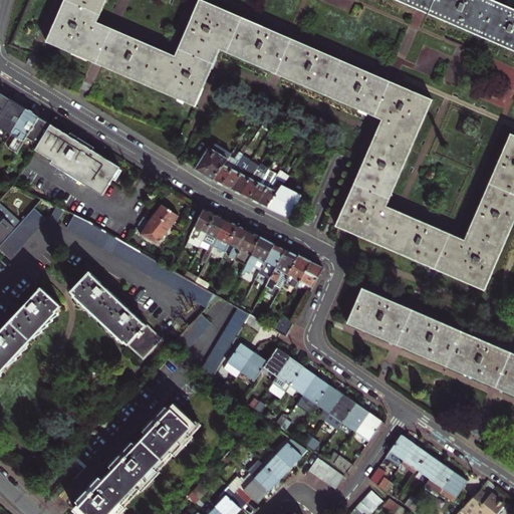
[(64,0),(47,42),(91,61),(97,64),(101,66),(196,106),(216,59),(220,50),(271,72),(281,76),(369,114),(382,120),(336,226),(484,291),(513,222),(513,136),(511,135),(491,180),(491,182),(488,187),(487,189),(465,240),(447,233),(409,215),(388,206),(394,191),(401,175),(433,100),(391,82),(366,72),(286,38),(264,28),(199,1),(189,24),(180,47),(176,56),(129,36),(110,28),(97,22),(106,0),(64,0)]
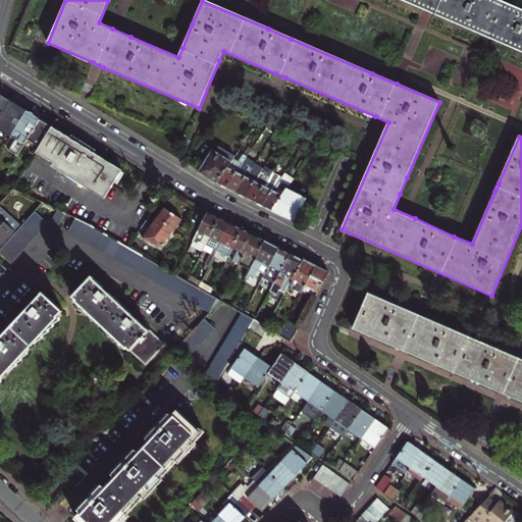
[(402,0),(423,9),(432,13),(521,51),(521,8),(506,2),(501,0),(402,0)]
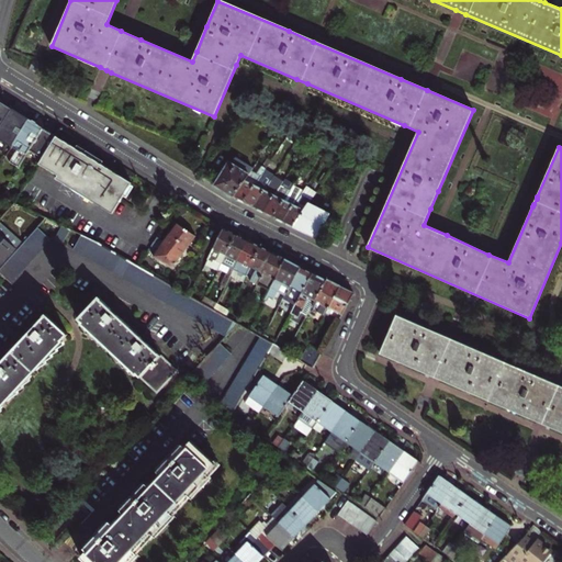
[(0,130),(13,109),(7,105),(0,101),(0,130)]
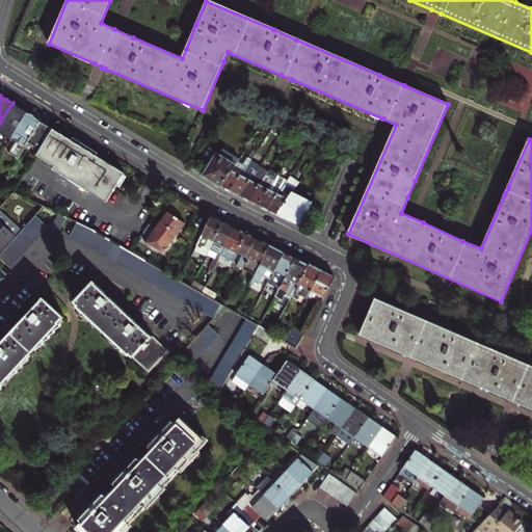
[(16,105),(12,103),(0,123),(0,126),(6,130),(3,135),(11,139),(14,136),(28,113),(25,111),(20,108),(16,105)]
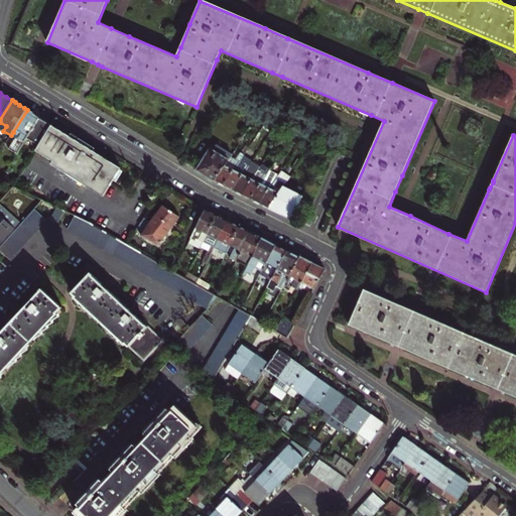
[(17,135),(33,114),(29,111),(27,110),(13,132),(17,135)]
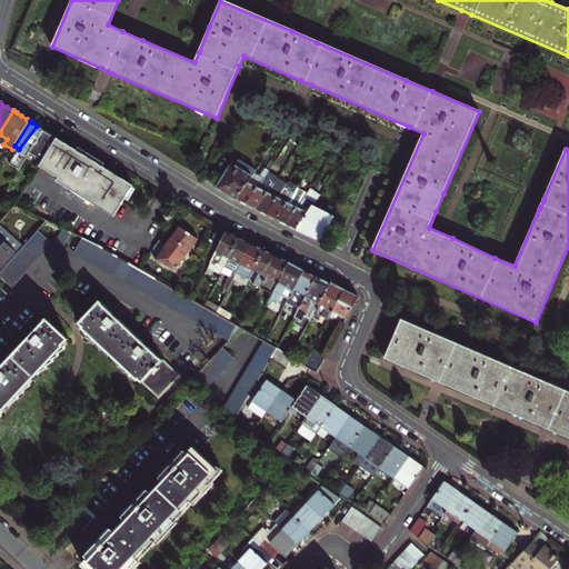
[(37,126),(19,149),(10,163),(19,169),(30,152),(45,130),(40,128),(37,126)]
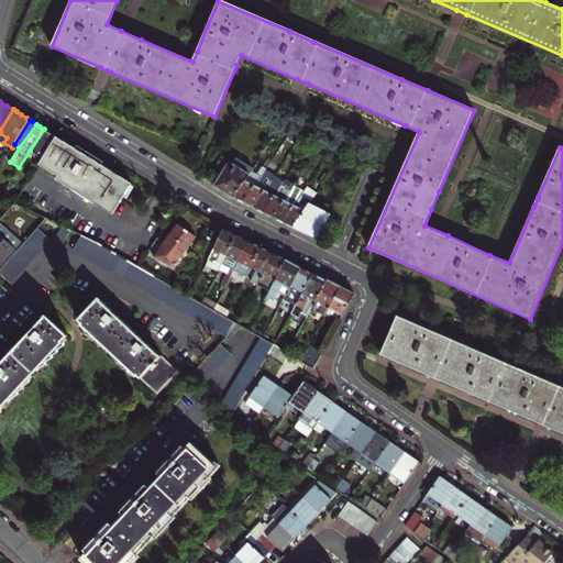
[(50,132),(44,129),(30,151),(42,158),(56,136),(50,132)]
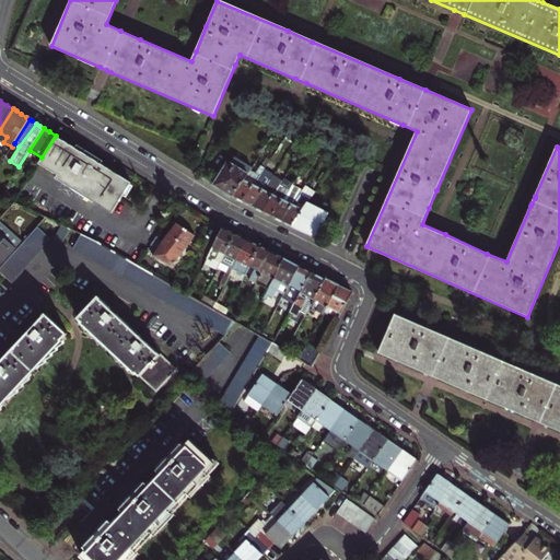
[(76,148),(56,136),(42,158),(38,163),(57,175),(55,178),(113,213),(123,196),(129,186),(131,182),(102,163),(76,148)]
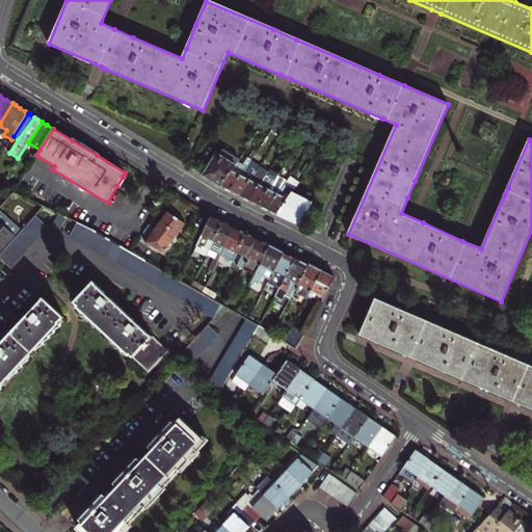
[(72,140),(97,155),(98,153),(86,145),(74,137),(72,140)]
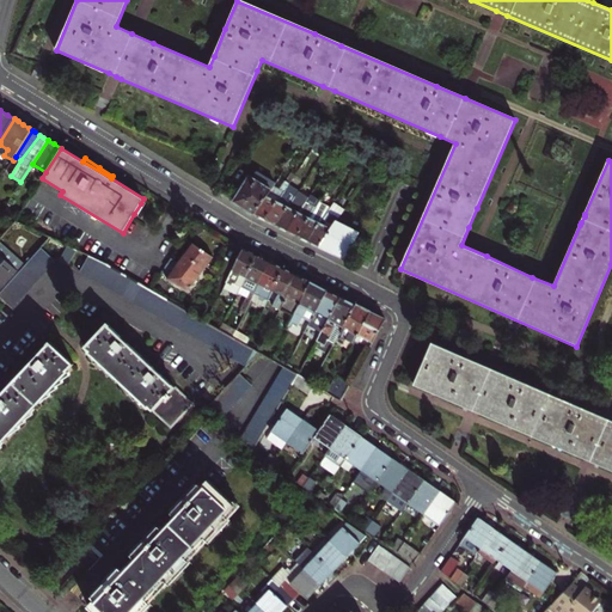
[(264,220),(288,185),(295,176),(291,172),(285,181),(279,189),(273,185),(254,214),(258,216),(264,220)]
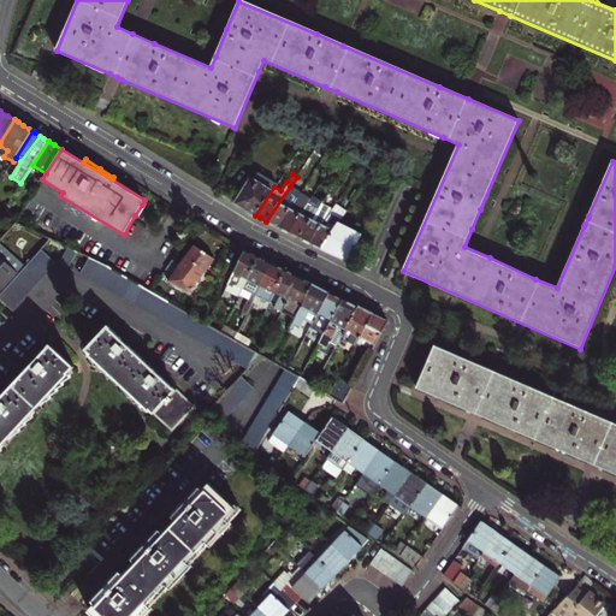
[(250,177),(235,203),(243,208),(255,215),(274,187),(276,185),(266,179),(262,184),(250,177)]
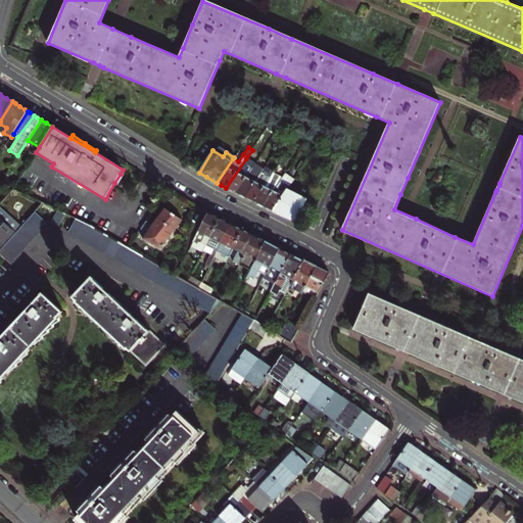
[(254,164),(246,158),(226,188),(230,190),(235,192),(254,164)]
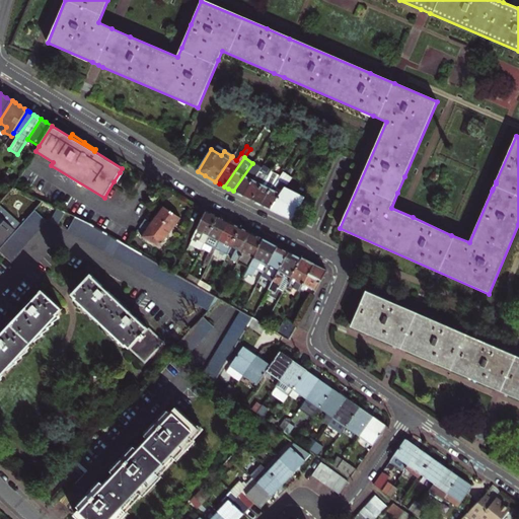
[(242,196),(262,167),(252,162),(252,163),(233,191),(237,193),(242,196)]
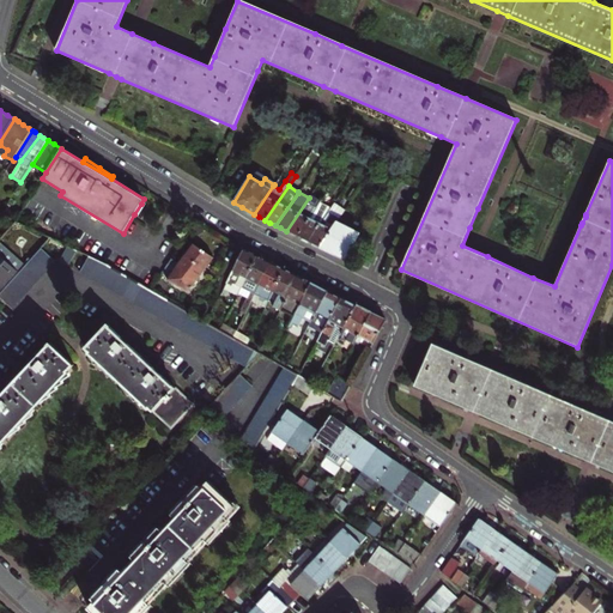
[(310,196),(309,198),(286,231),(292,234),(297,236),(320,202),(321,201),(310,196)]
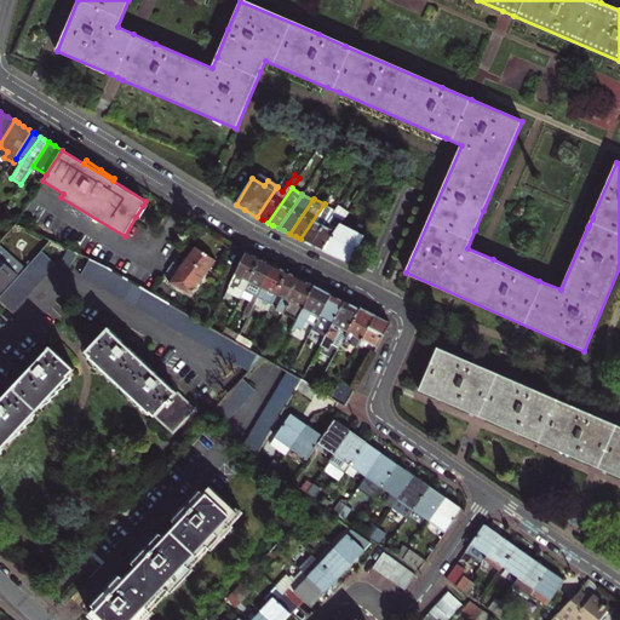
[(311,245),(334,211),(323,205),(300,239),(308,242),(311,245)]
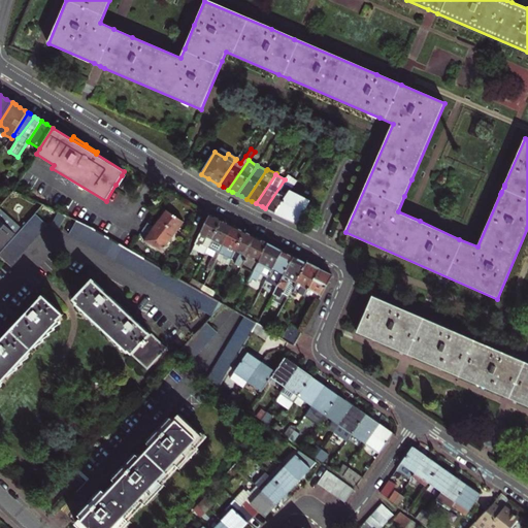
[(125,177),(122,175),(116,185),(119,187),(125,177)]
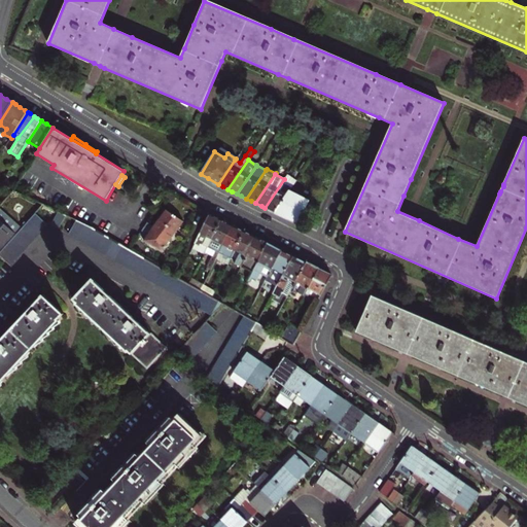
[(274,212),(289,189),(295,180),(286,176),(284,179),(265,208),(271,210),(274,212)]
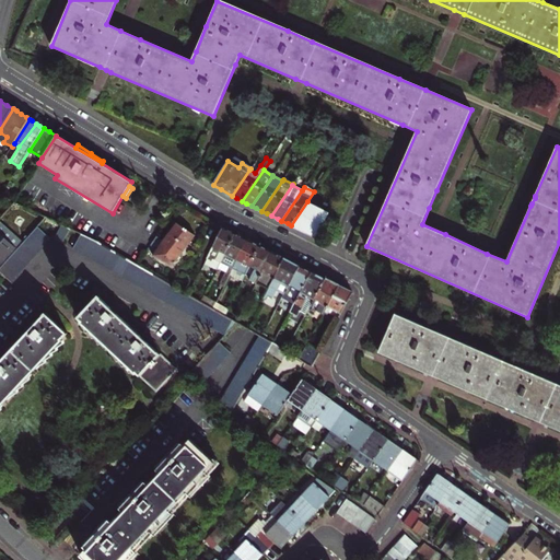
[(329,212),(307,201),(291,225),(304,232),(317,237),(329,212)]
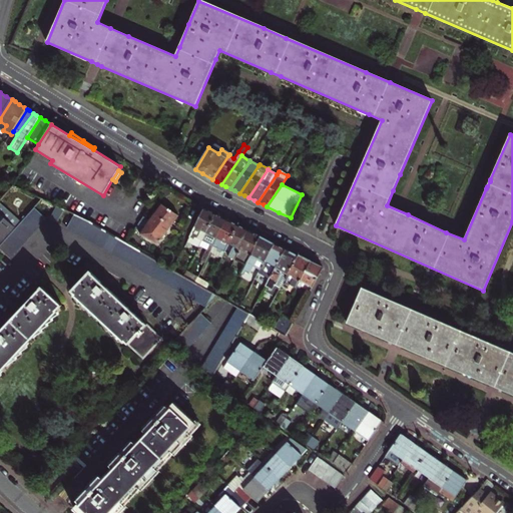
[(166,189),(160,192),(163,199),(169,196),(168,193),(166,189)]
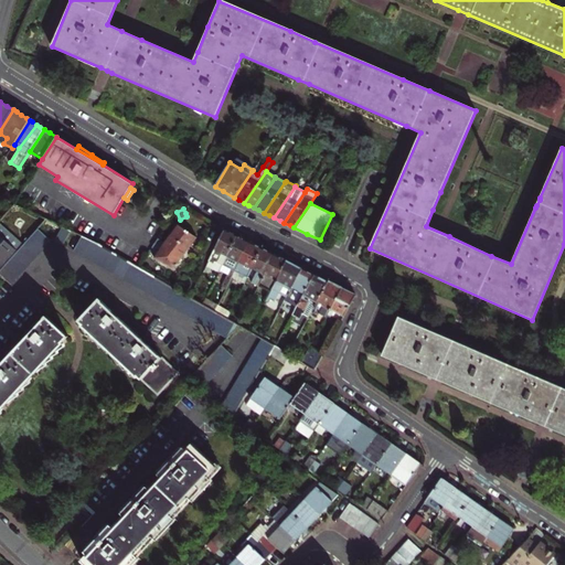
[(0,270),(23,245),(0,224),(0,270)]
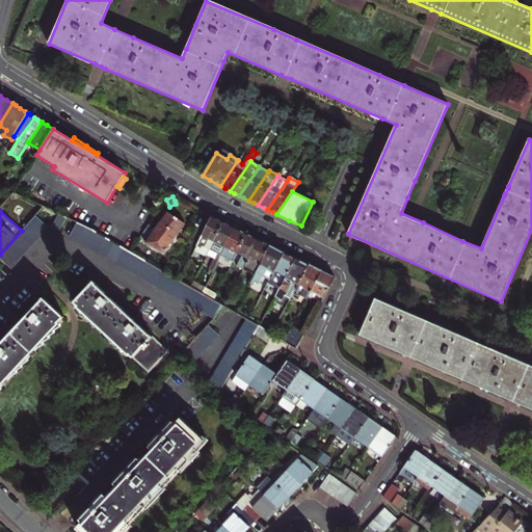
[(154,232),(162,237),(169,228),(177,217),(176,217),(178,215),(176,213),(174,215),(171,213),(168,211),(157,227),(154,232)]
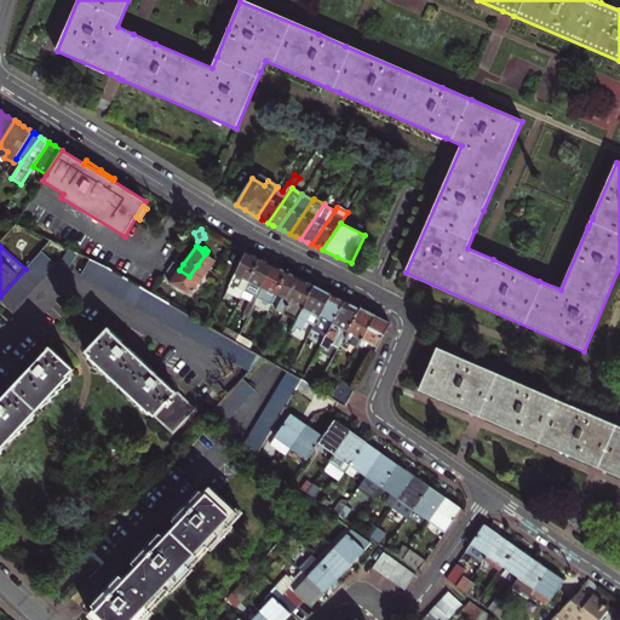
[(78,253),(69,248),(61,264),(69,269),(78,253)]
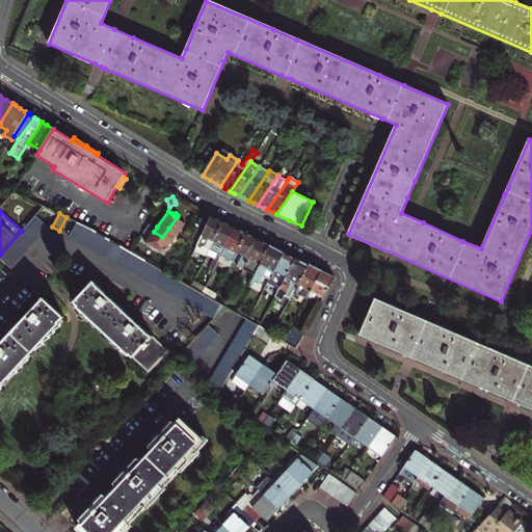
[(22,231),(0,255),(0,257),(10,267),(49,227),(35,215),(22,231)]
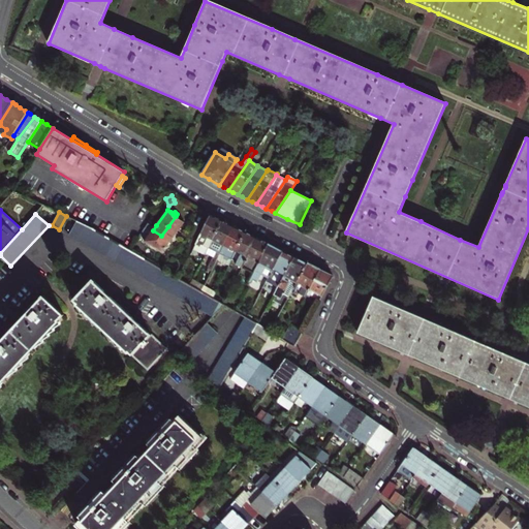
[(184,222),(178,217),(179,215),(178,215),(177,214),(175,216),(176,216),(168,226),(177,232),(184,222)]
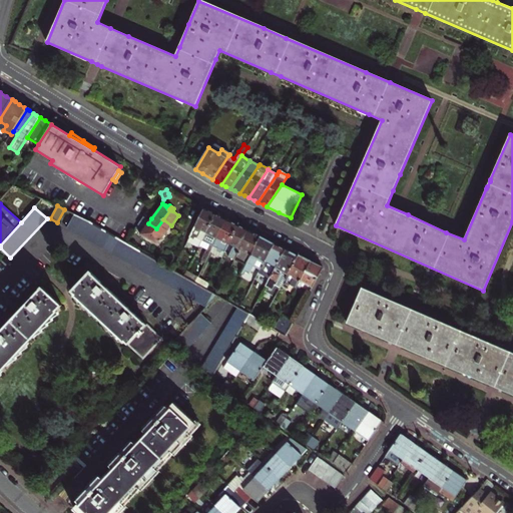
[(203,208),(184,247),(188,249),(193,239),(195,240),(201,229),(206,231),(214,214),(209,211),(203,208)]
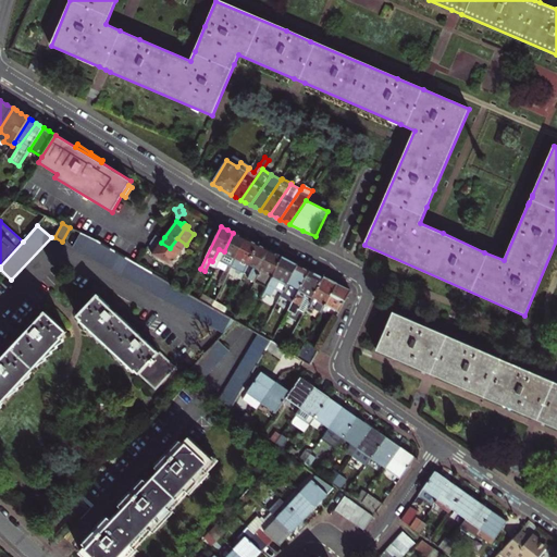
[(98,240),(82,233),(73,248),(224,334),(236,321),(224,313),(211,307),(199,299),(134,261),(98,240)]
